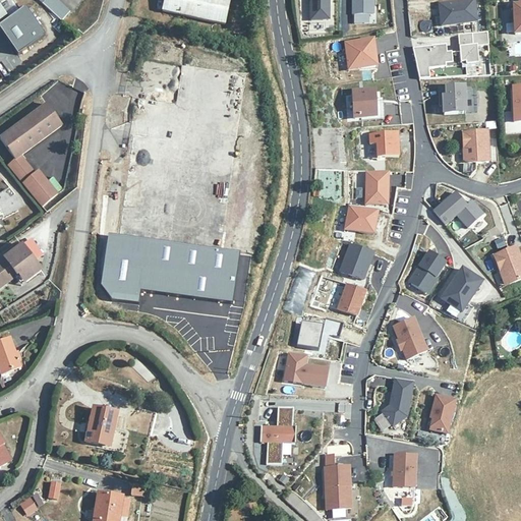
[(50,0),(46,5),(63,21),(73,10),(61,0),(50,0)]
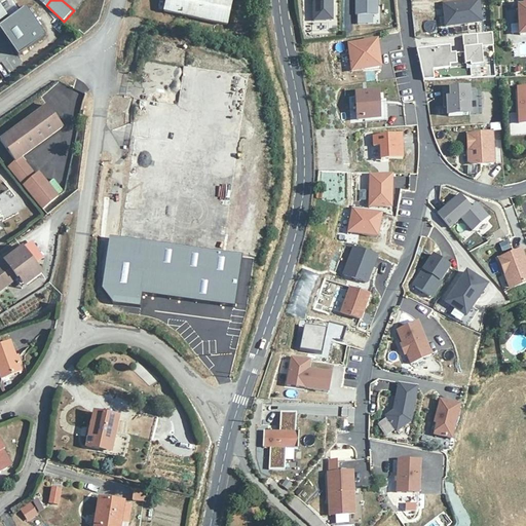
[(229,0),(165,0),(163,9),(225,23),(229,0)]
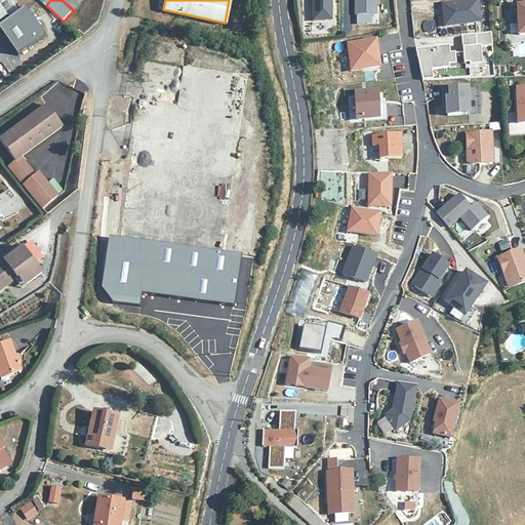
[(330,0),(310,0),(311,19),(331,19),(330,0)]
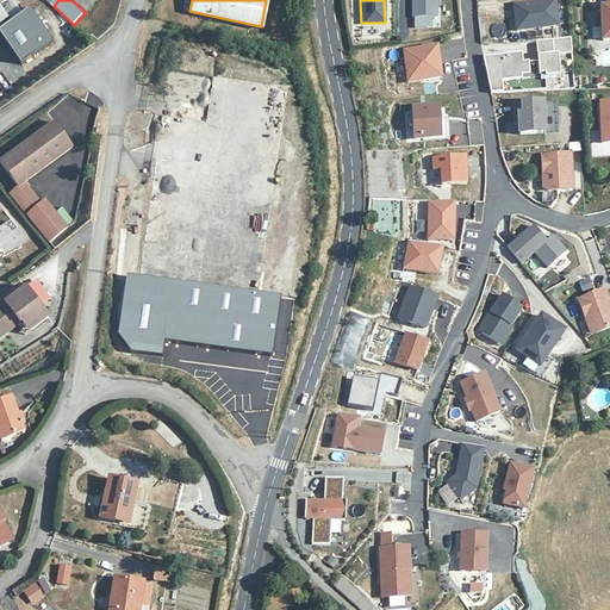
[(436,0),(411,0),(412,17),(436,17),(436,0)]
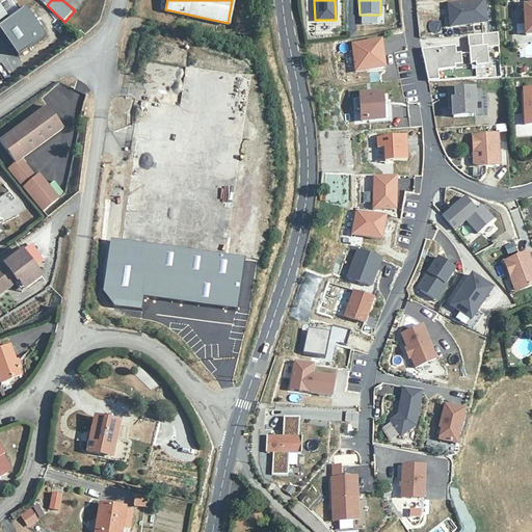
[(483,0),(448,4),(450,26),(485,23),(483,0)]
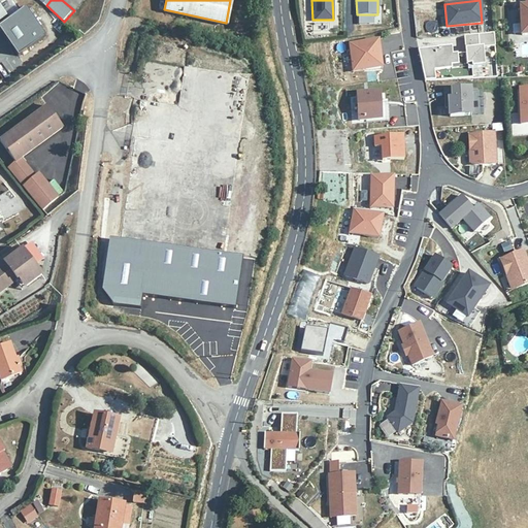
[(0,3),(0,27),(19,54),(46,34),(27,6),(10,19),(0,3)]
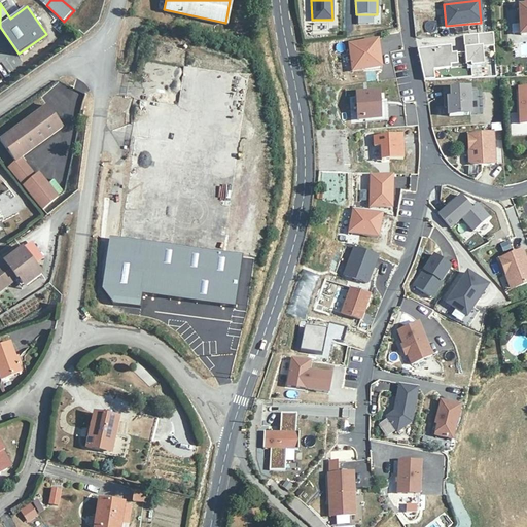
[(493,46),(492,33),(462,35),(464,53),(465,64),(469,64),(470,66),(483,65),(482,47),(493,46)]
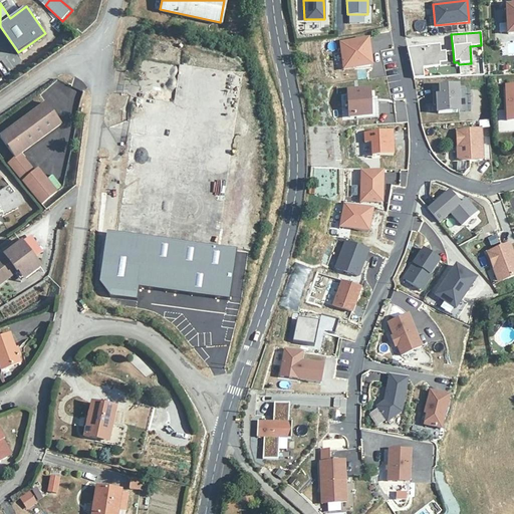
[(339,42),(342,64),(354,62),(355,67),(371,65),(368,38),(339,42)]
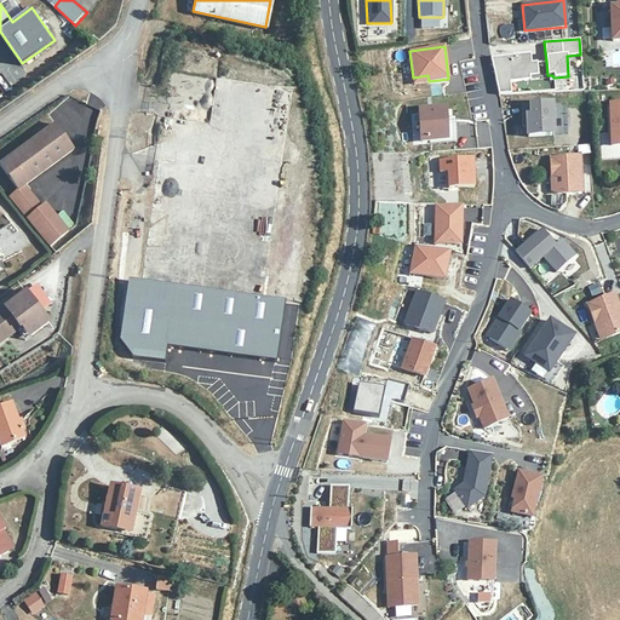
[(547,79),(547,75),(546,62),(530,63),(529,55),(489,58),(492,68),(499,68),(500,78),(494,78),(498,95),(511,93),(510,82),(529,80),(529,76),(537,76),(537,80),(547,79)]
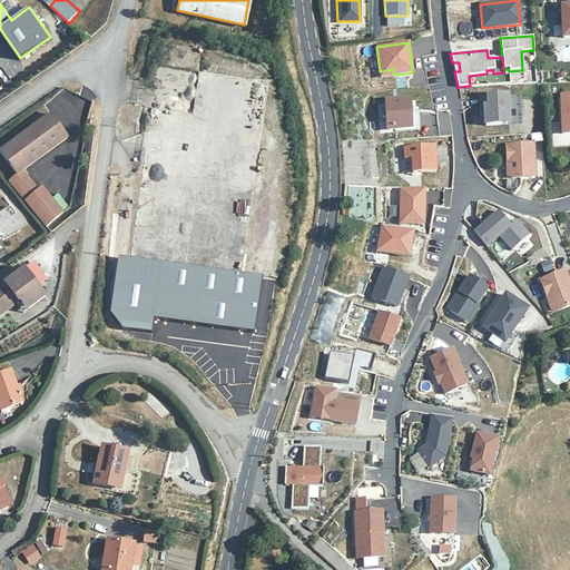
[(523,81),(537,81),(536,69),(522,69),(523,81)]
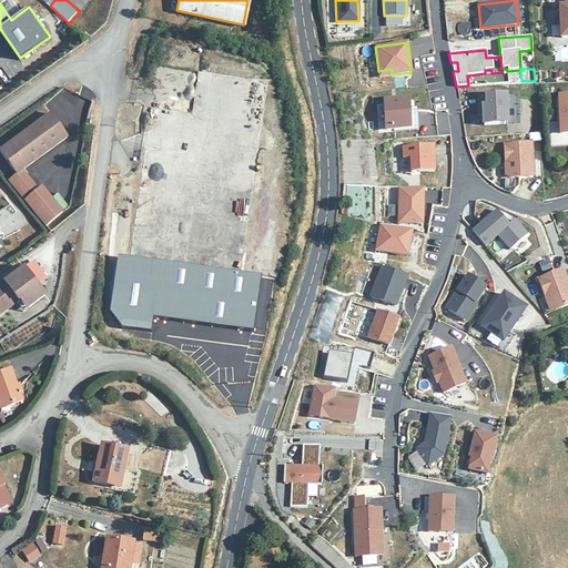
[(567,92),(558,93),(559,133),(567,132),(567,92)]
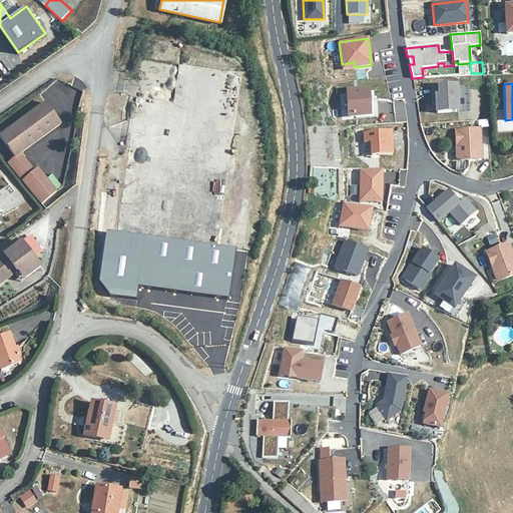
[(436,113),(457,111),(456,89),(456,86),(432,87),(433,95),(436,95),(436,104),(436,113)]
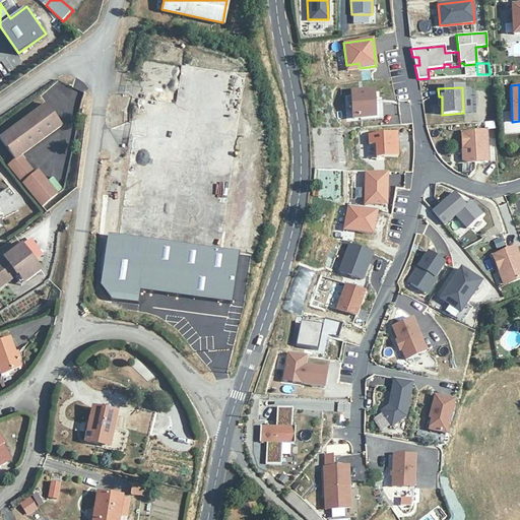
[(471,113),(470,90),(462,90),(463,113),(471,113)]
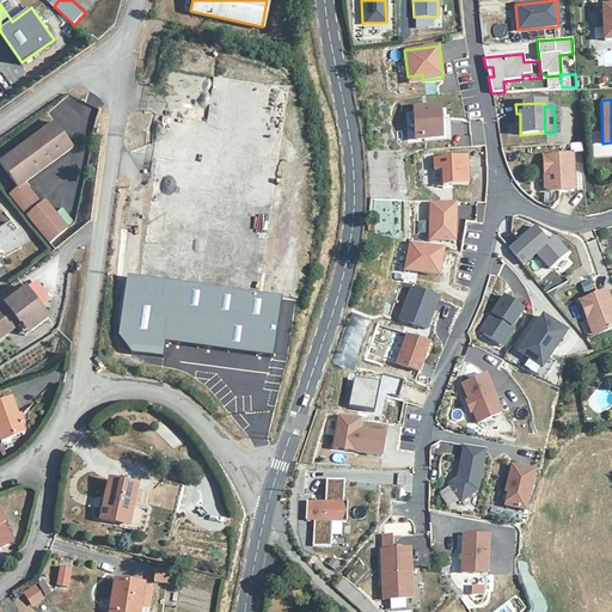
[(432,138),(450,136),(448,118),(439,120),(438,108),(414,109),(416,139),(432,138)]
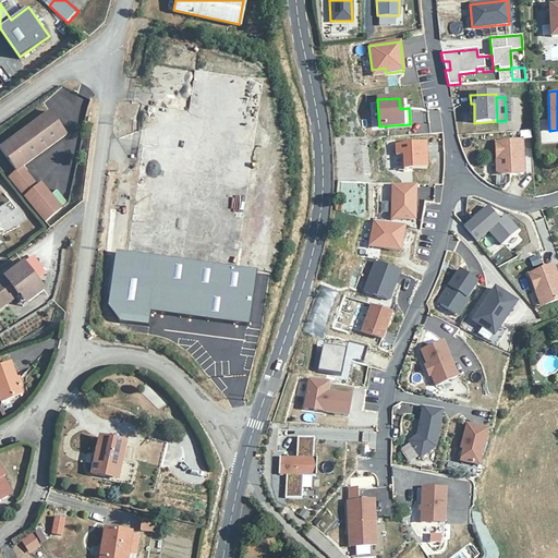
[(11,173),(44,220),(58,210),(40,184),(36,186),(23,166),(69,135),(53,112),(2,146),(17,169),(11,173)]
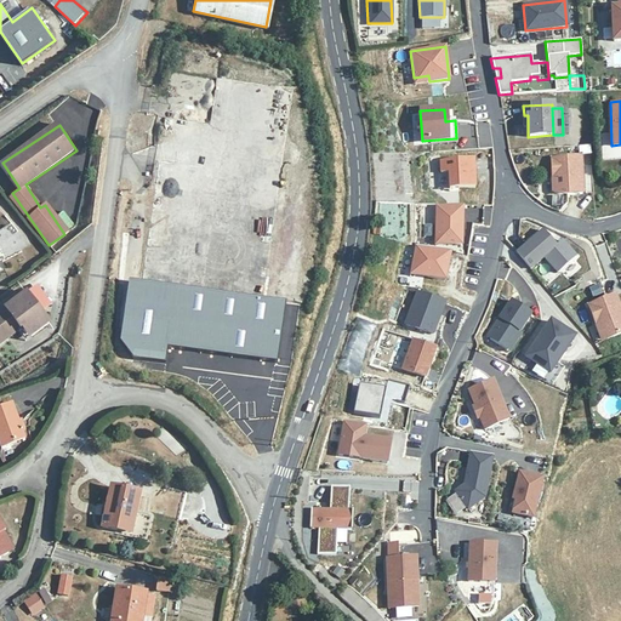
[(580,157),(551,159),(552,177),(556,177),(557,195),(582,193),(580,157)]
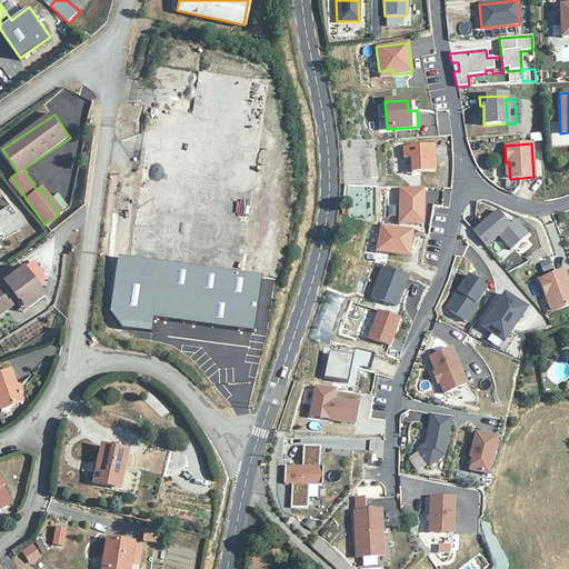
[(435,171),(433,145),(402,146),(403,157),(410,157),(411,171),(435,171)]
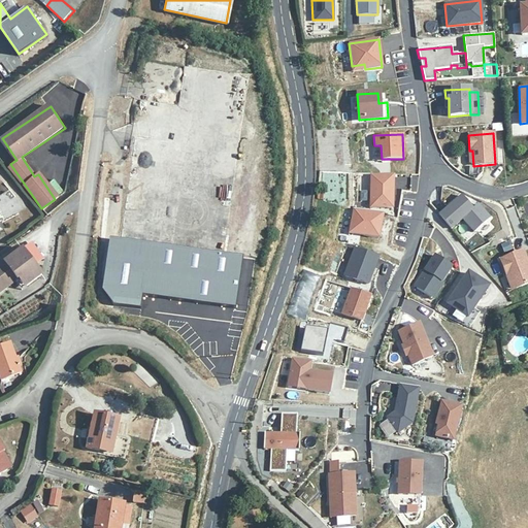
[(37,209),(41,208),(10,164),(7,166),(37,209)]
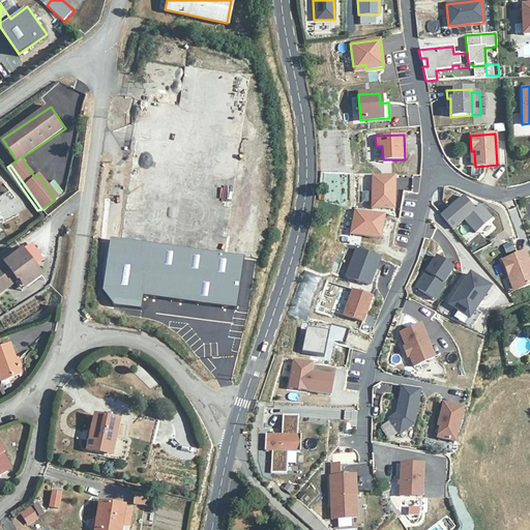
[(372,176),(372,203),(378,203),(378,208),(393,209),(394,177),(372,176)]
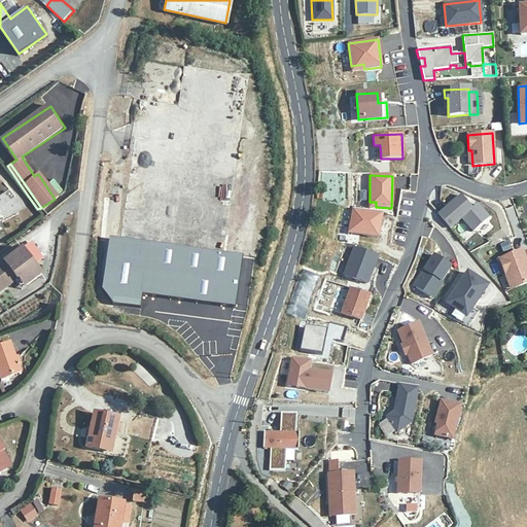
[(437,213),(449,227),(460,217),(471,231),(488,217),(477,204),(470,208),(459,195),(437,213)]
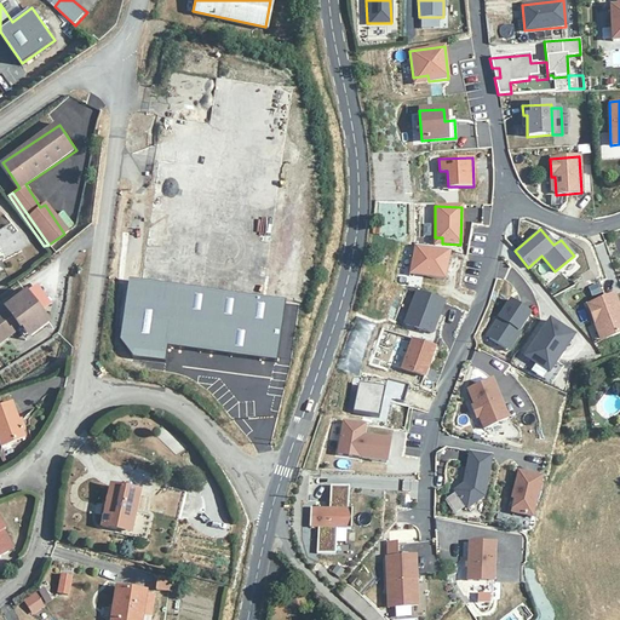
[(409,273),(443,279),(449,252),(414,245),(409,273)]
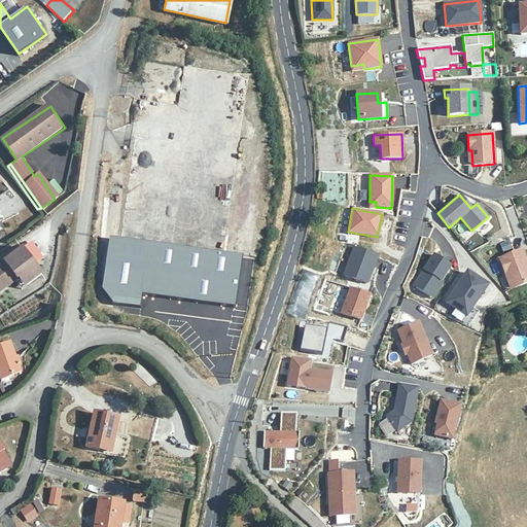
[(233,308),(241,257),(109,238),(102,288),(113,304),(140,306),(142,293),(233,308)]
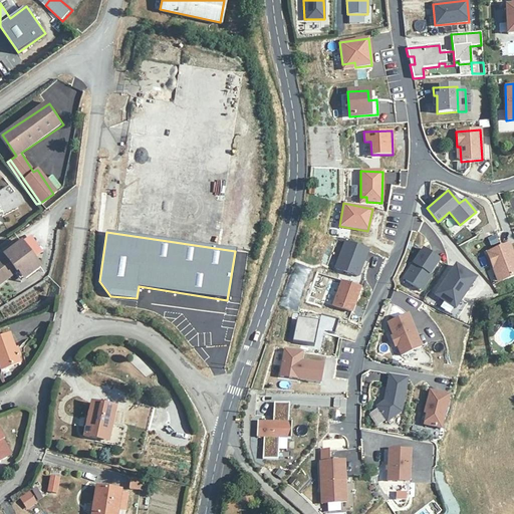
[(25,241),(34,255),(41,251),(32,237),(25,241)]
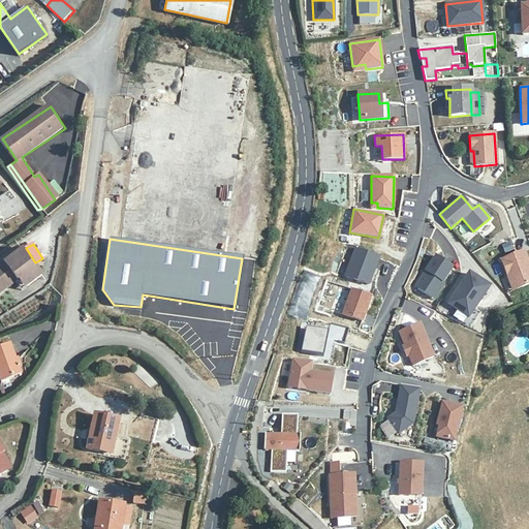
[(379,257),(355,249),(345,276),(369,285),(379,257)]
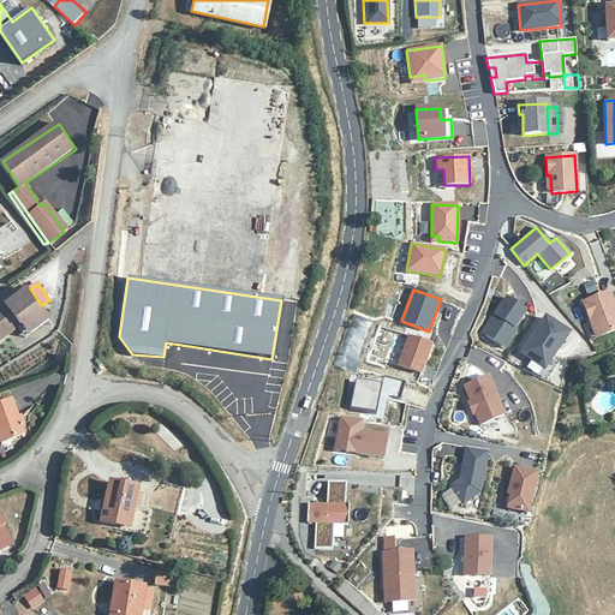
[(0,342),(19,328),(23,324),(31,334),(48,320),(25,291),(0,309),(0,342)]
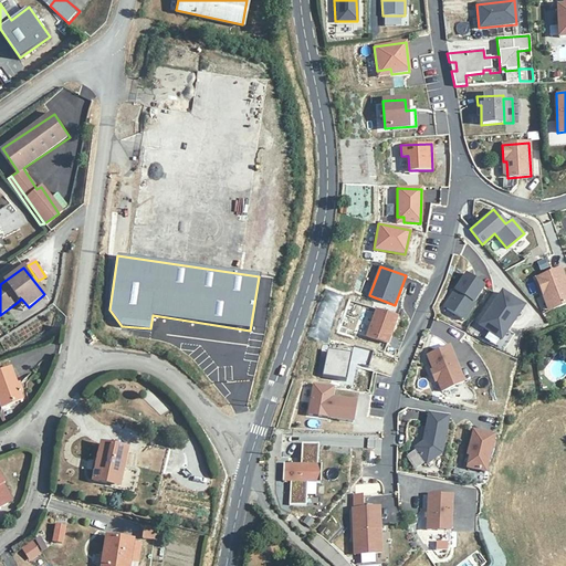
[(565,285),(561,269),(536,278),(543,295),(546,294),(552,310),(565,304),(565,285)]
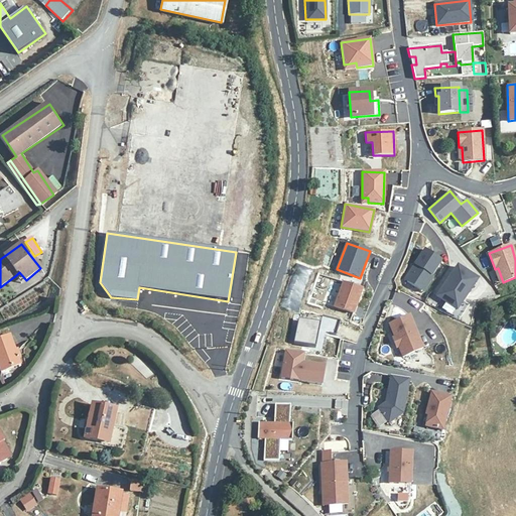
[(424,249),(414,264),(417,266),(407,280),(422,291),(443,261),(424,249)]
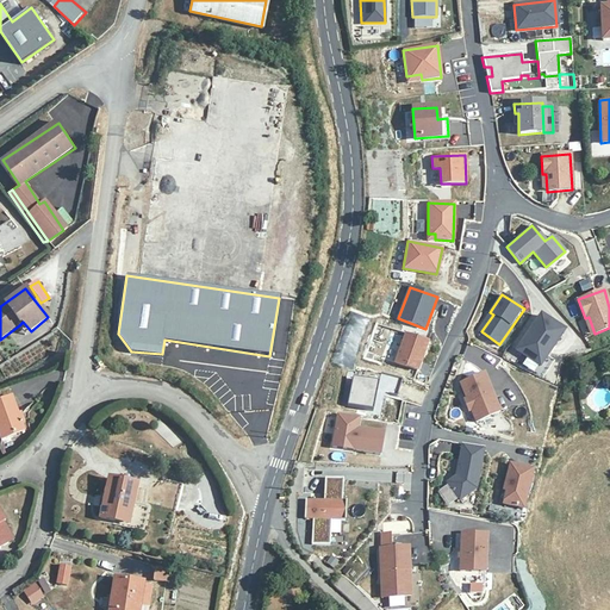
[(490,312),(478,330),(481,331),(493,315),(490,312)]
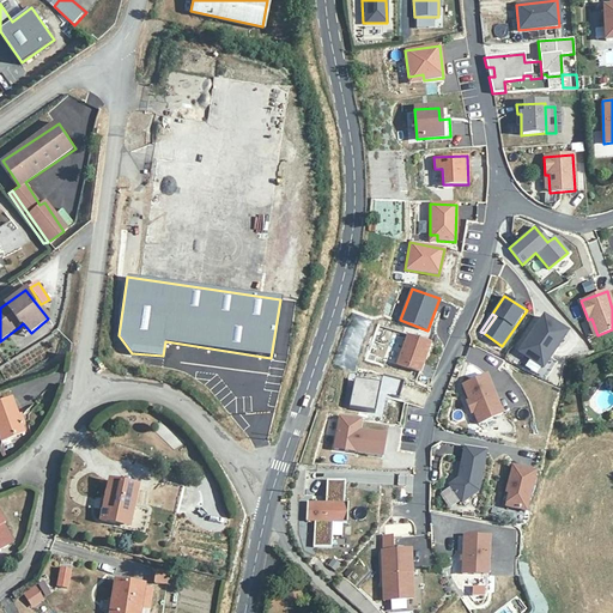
[(544,316),(519,352),(542,369),(550,358),(566,333),(544,316)]
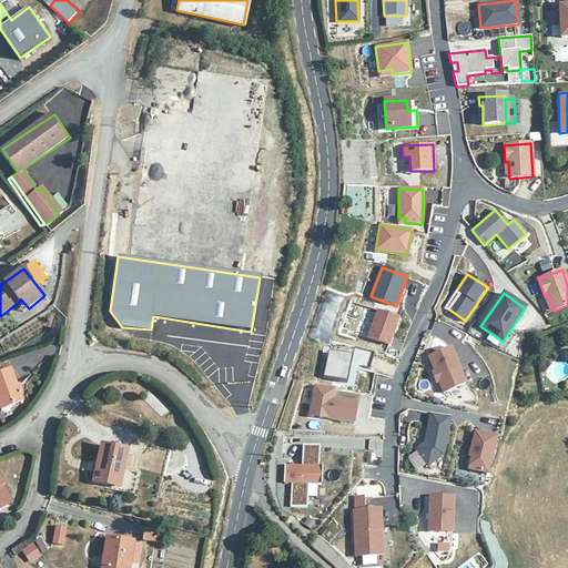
[(548,295),(545,296),(550,312),(554,311),(548,295)]
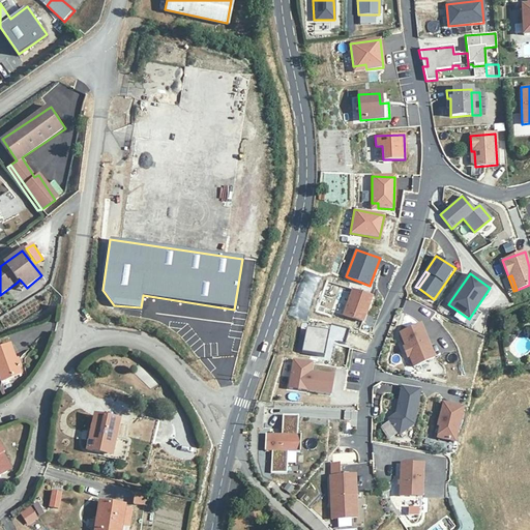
[(20,280),(17,283),(23,291),(27,288),(20,280)]
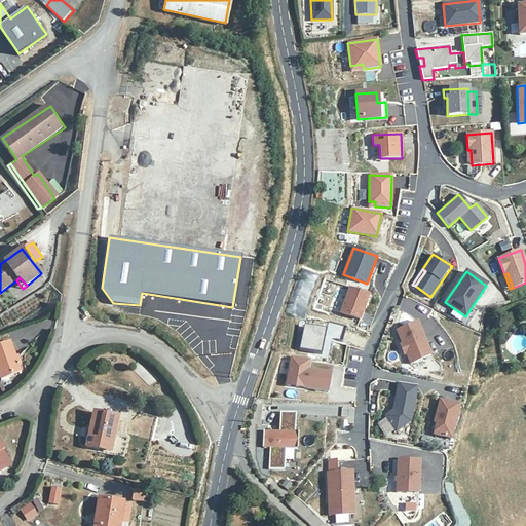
[(340,311),(360,318),(369,294),(349,287),(340,311)]
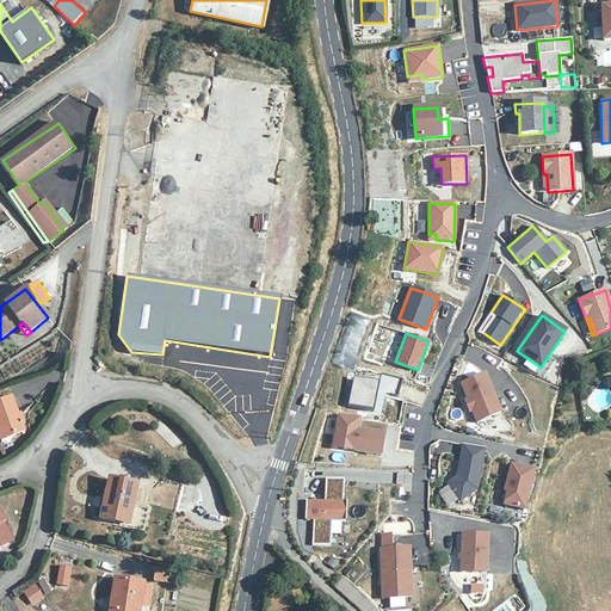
[(541,368),(517,351),(508,362),(543,380),(555,362),(548,357),(541,368)]
